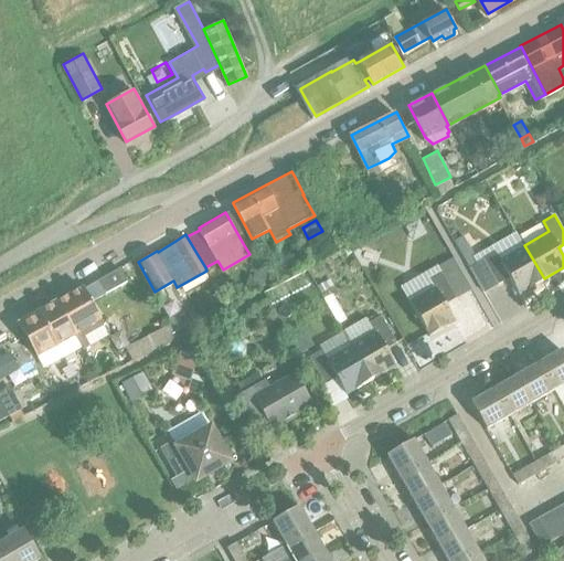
[(544,278),(524,245),(501,258),(495,249),(483,255),(499,282),(510,275),(520,293),(544,278)]
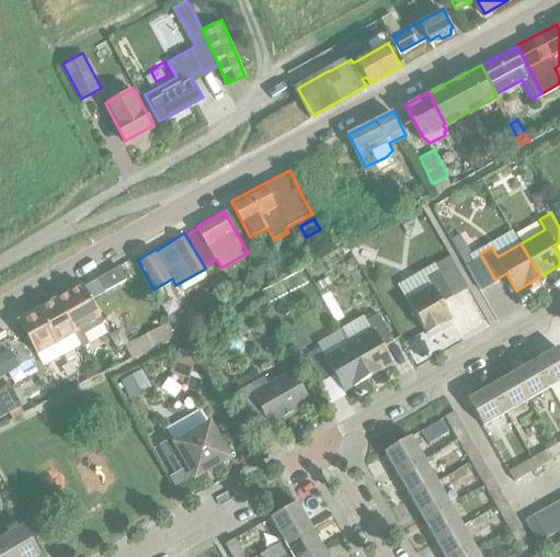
[(120,266),(98,279),(104,292),(127,280),(120,266)]
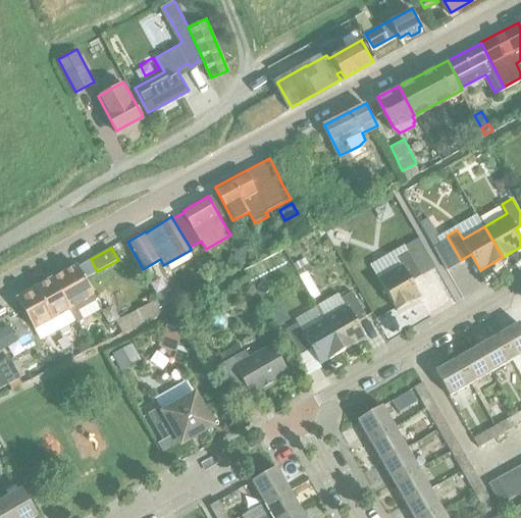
[(379,277),(397,309),(420,295),(411,279),(421,273),(407,249),(397,255),(402,264),(379,277)]
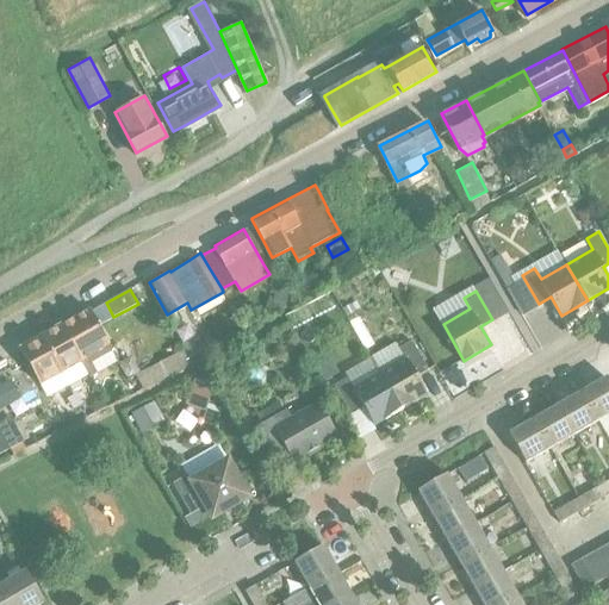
[(91,307),(63,323),(92,373),(118,359),(110,343),(91,307)]
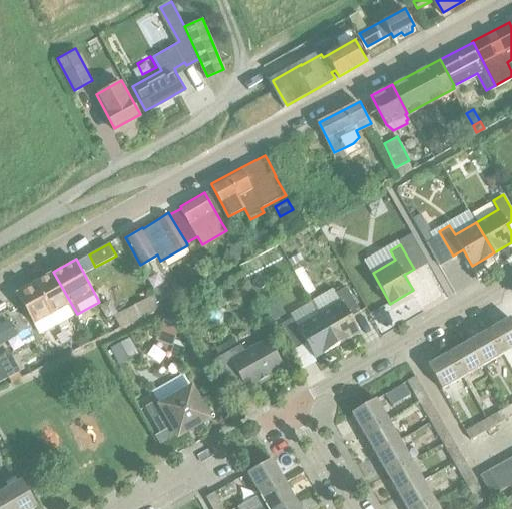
[(24,302),(6,312),(12,322),(29,313),(34,321),(51,312),(51,311),(69,302),(76,315),(77,314),(53,272),(34,282),(18,292),(24,302)]
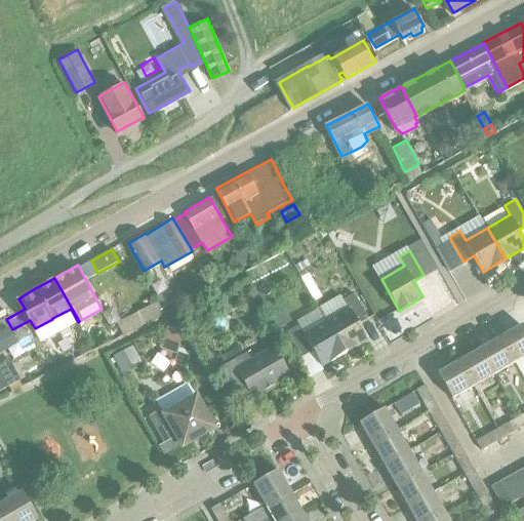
[(349,307),(327,320),(345,351),(368,337),(358,322),(369,316),(355,291),(344,297),(349,307)]
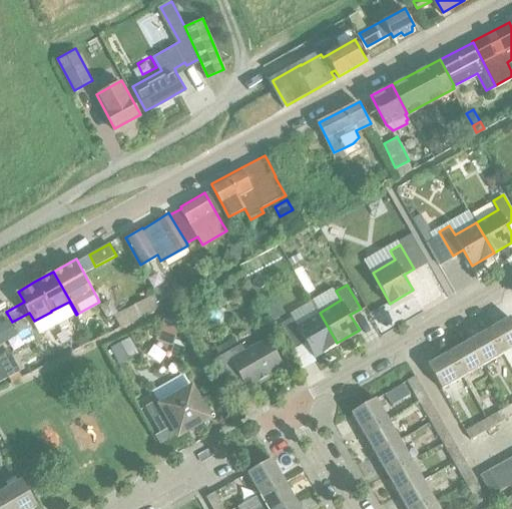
[(126,323),(149,313),(141,297),(119,308),(126,323)]
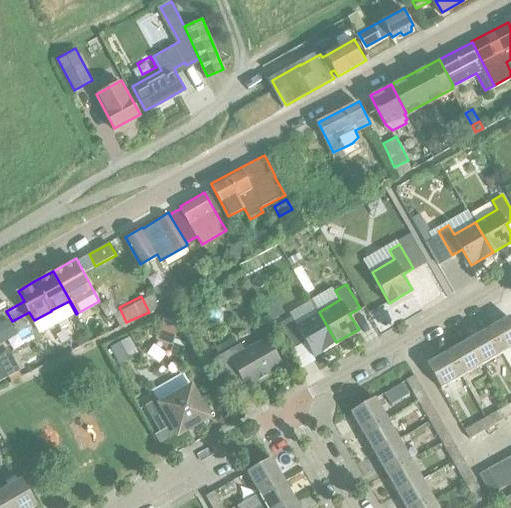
[(336,342),(319,312),(297,324),(292,315),(281,321),(295,346),(305,340),(314,355),(336,342)]
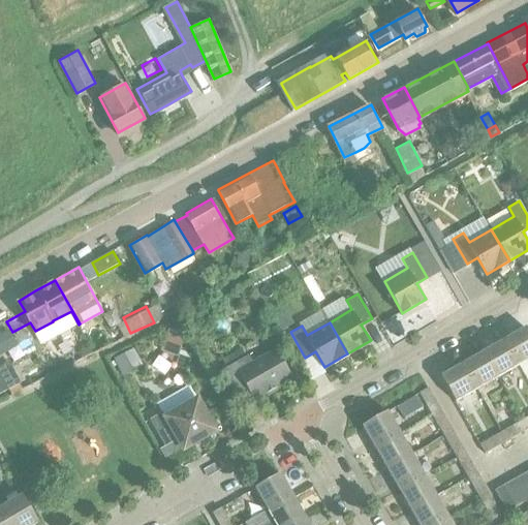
[(527,327),(526,325),(504,337),(519,363),(527,358),(527,327)]
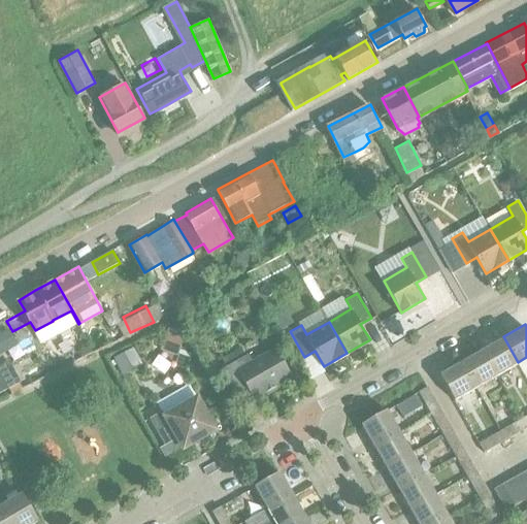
[(180,350),(188,336),(171,328),(164,341),(180,350)]
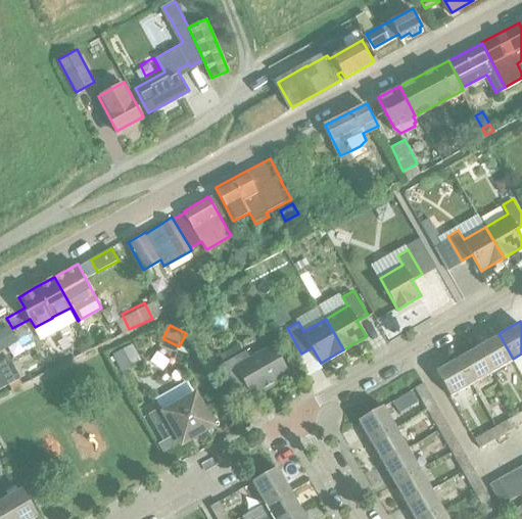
[(499,333),(478,345),(492,370),(513,359),(499,333)]
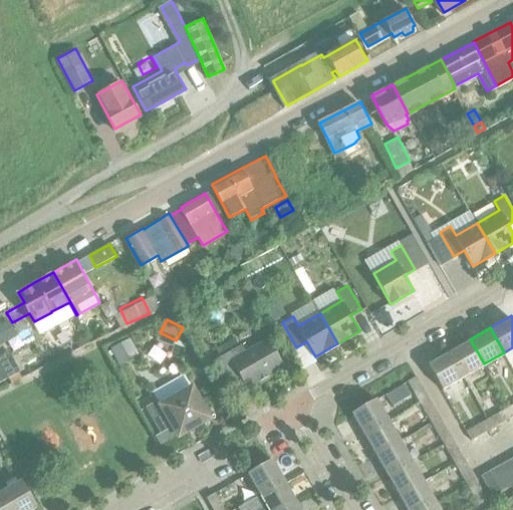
[(130,336),(111,346),(119,360),(138,351),(130,336)]
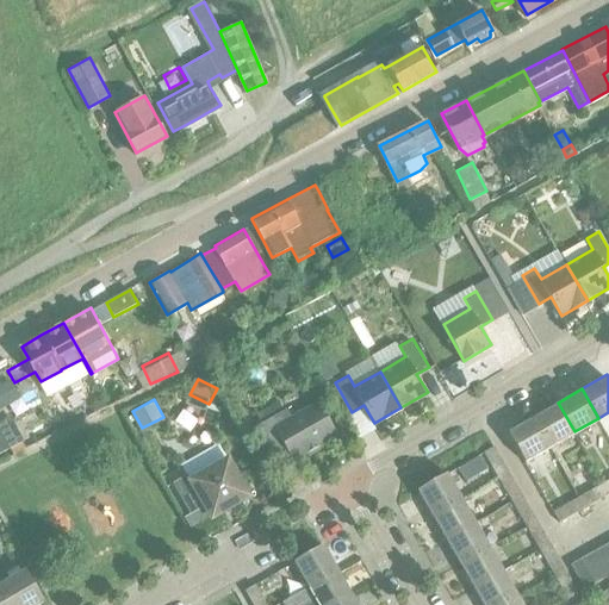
[(263,437),(277,429),(294,461),(310,453),(309,450),(339,434),(318,399),(292,415),(287,406),(256,424),(263,437)]
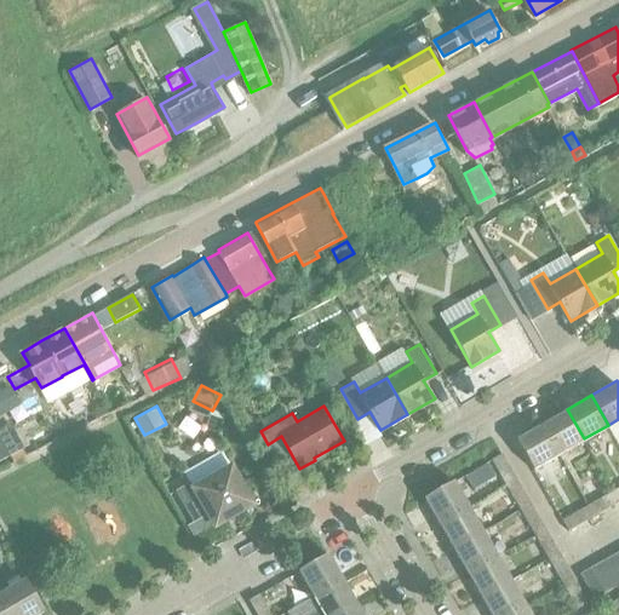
[(567,409),(542,424),(560,453),(584,438),(567,409)]
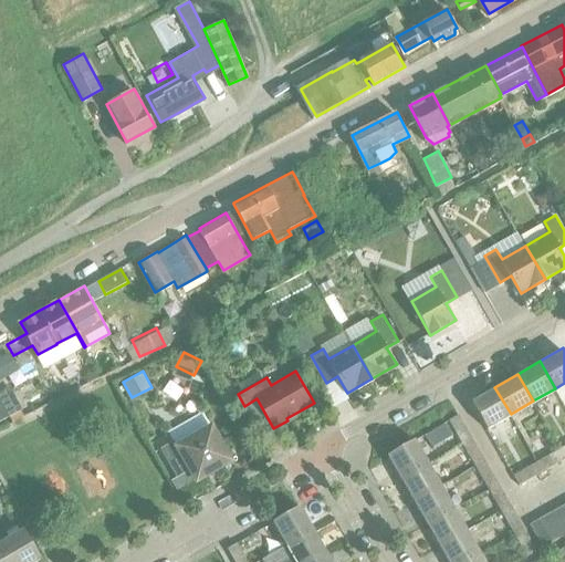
[(0,391),(0,397),(10,416),(22,408),(10,385),(0,391)]
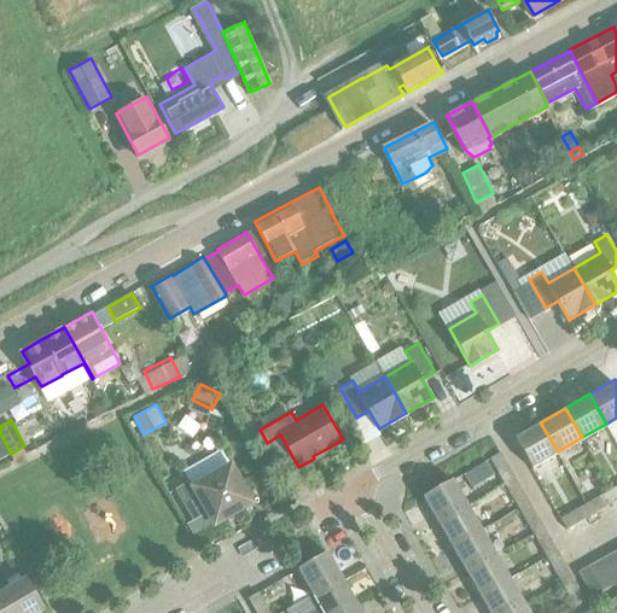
[(558,451),(540,422),(516,437),(533,466),(558,451)]
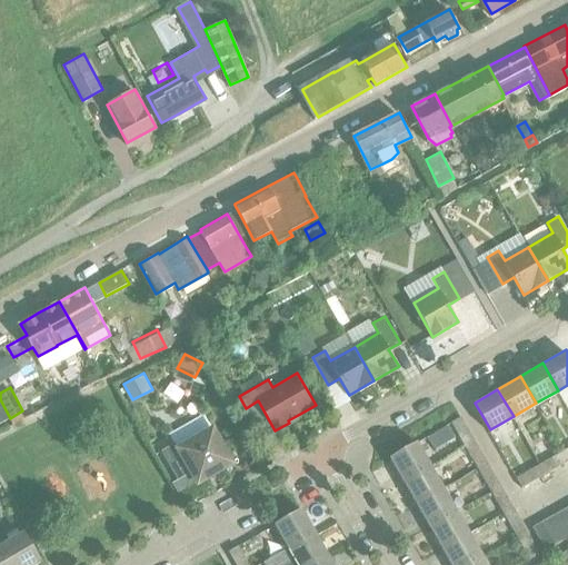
[(187,390),(170,398),(177,413),(193,406),(187,390)]
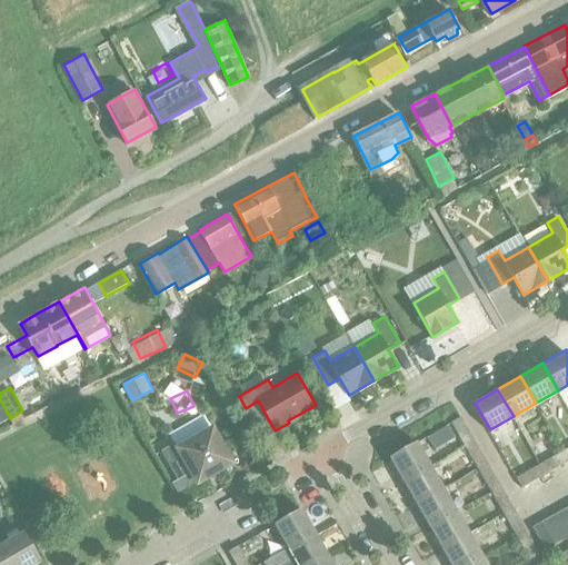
[(0,423),(10,418),(0,399),(0,423)]
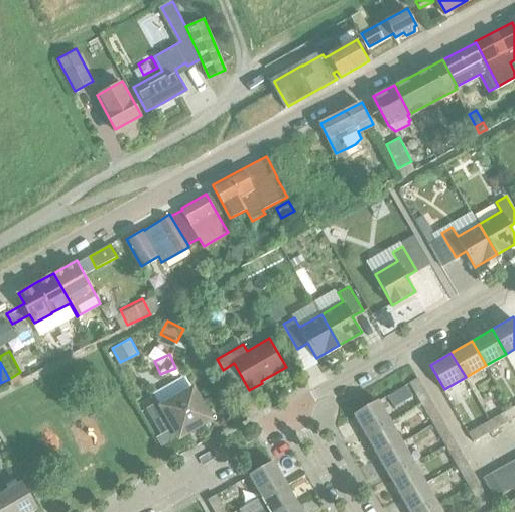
[(211,374),(218,387),(226,382),(219,370),(211,374)]
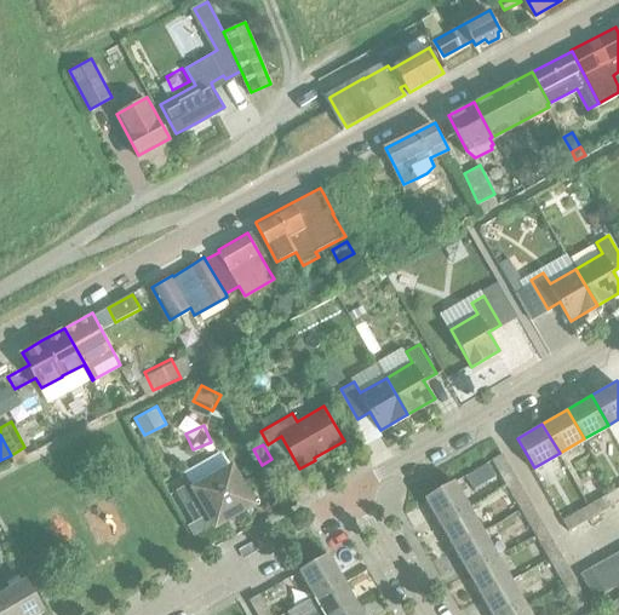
[(506,483),(517,477),(502,452),(492,458),(506,483)]
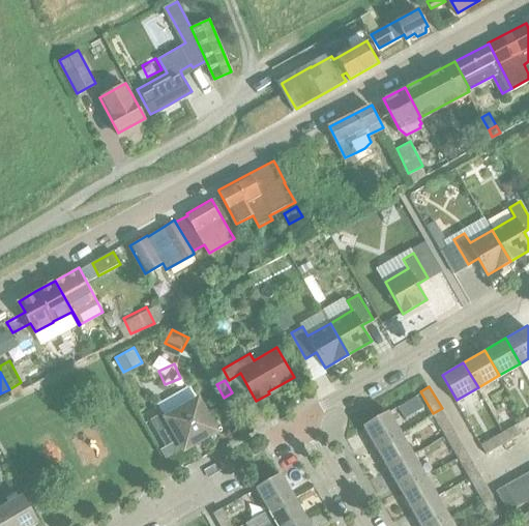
[(198,398),(166,416),(163,411),(150,418),(166,445),(178,438),(184,448),(200,439),(198,435),(214,426),(198,398)]
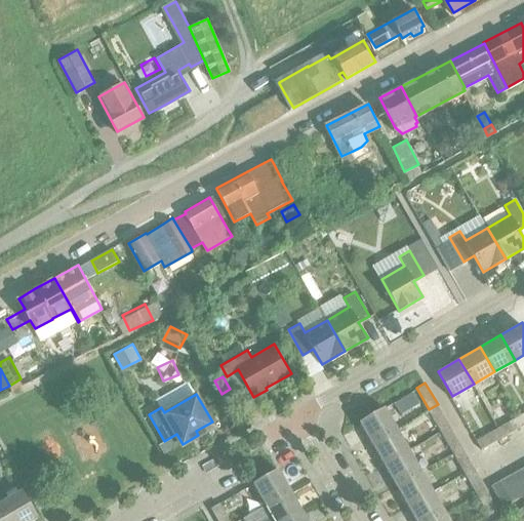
[(429,409),(441,431),(450,426),(438,404),(429,409)]
